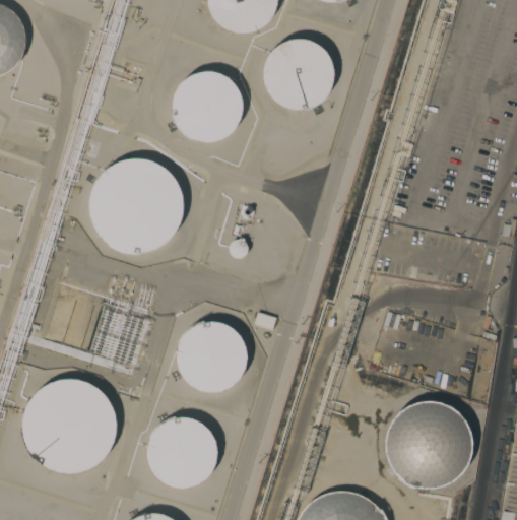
[(0,0),(4,1),(10,3),(16,7),(21,11),(26,16),(29,21),(33,28),(34,35),(34,42),(33,48),(30,55),(27,61),(23,66),(18,70),(12,74),(6,76),(0,77),(0,0)]
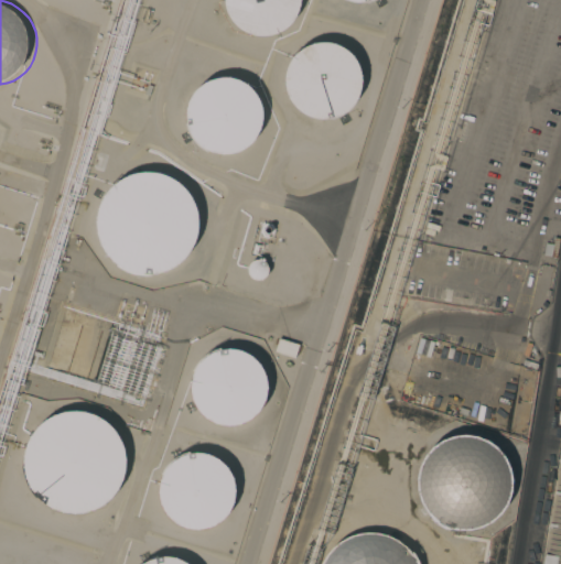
[(263,35),(257,34),(250,33),(245,30),(239,26),(235,21),(230,15),(228,10),(226,3),(226,0),(301,0),(301,4),(300,11),(297,17),(293,22),(288,26),(282,31),(277,33),(270,35),(263,35)]
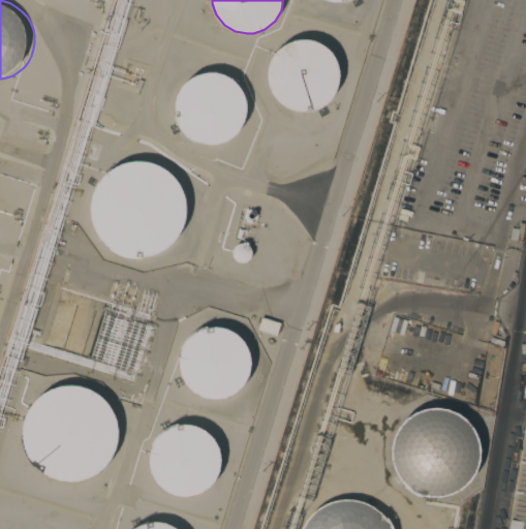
[(299,112),(292,110),(287,107),(281,104),(277,100),(273,95),(270,90),(269,84),(268,78),(268,71),(269,65),(272,59),(275,54),(279,50),(284,45),(289,42),(296,40),(302,39),(308,39),(314,41),(319,43),(325,47),(330,51),(333,56),(336,62),(338,67),(339,73),(339,80),(337,86),(335,92),(332,97),(328,102),(322,105),(317,109),(311,111),(305,112),(299,112)]
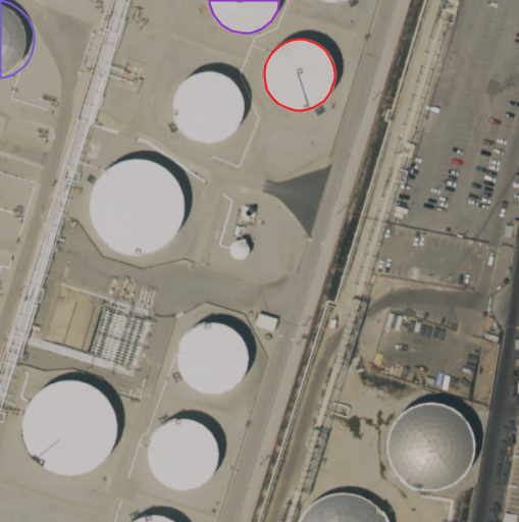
[(211,142),(205,142),(199,141),(194,138),(189,135),(184,131),(180,125),(177,120),(175,114),(175,108),(175,102),(176,96),(179,90),(183,85),(187,81),(192,76),(198,74),(203,72),(209,71),(215,72),(221,73),(227,75),(232,80),(237,84),(241,89),(243,94),(245,100),(246,106),(245,112),(244,118),(242,123),(238,128),(234,134),(228,137),(223,140),(217,142),(211,142)]
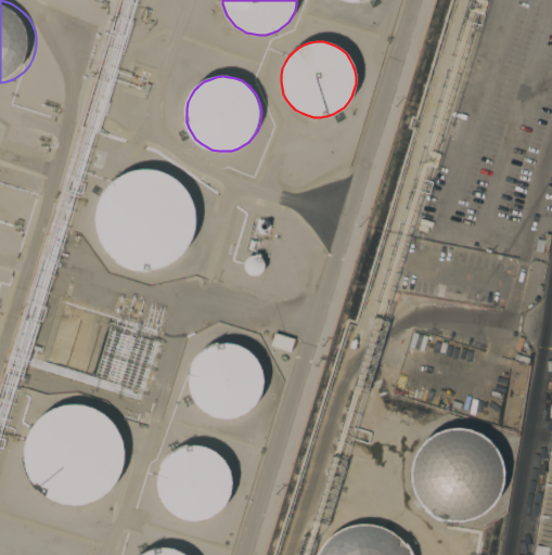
[(159,272),(151,272),(142,272),(133,269),(125,266),(118,260),(112,254),(106,246),(103,239),(101,229),(100,220),(101,211),(103,203),(107,194),(113,188),(118,181),(126,176),(135,172),(143,170),(152,169),(161,170),(169,172),(178,177),(185,181),(191,188),(196,195),(201,204),(203,213),(203,221),(202,231),(200,240),(196,247),(191,255),(184,261),(177,266),(168,270),(159,272)]
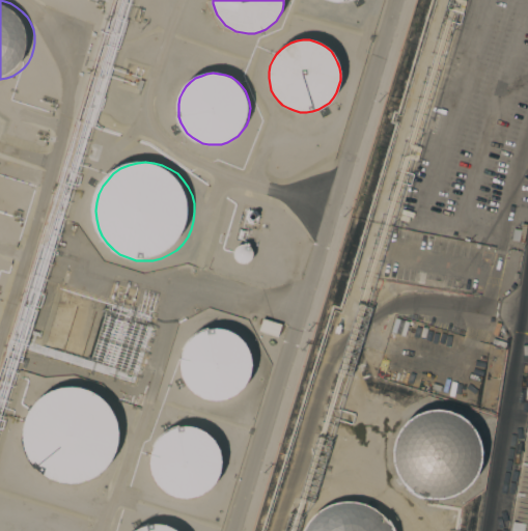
[(259,212),(248,211),(246,222),(258,224),(259,212)]
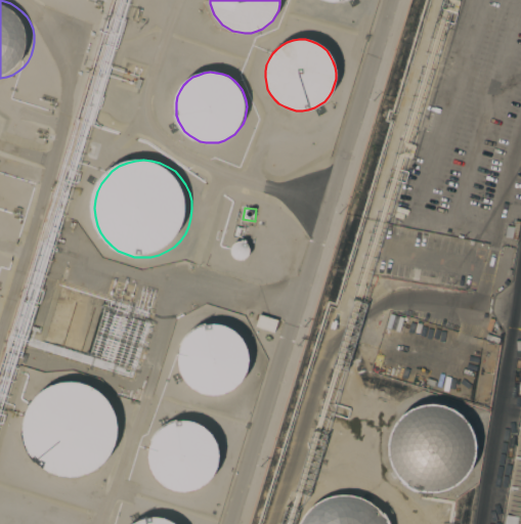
[(239,260),(236,259),(234,257),(232,254),(231,251),(232,248),(233,245),(236,242),(242,241),(245,242),(249,244),(251,247),(251,250),(251,254),(249,257),(247,259),(242,260),(239,260)]
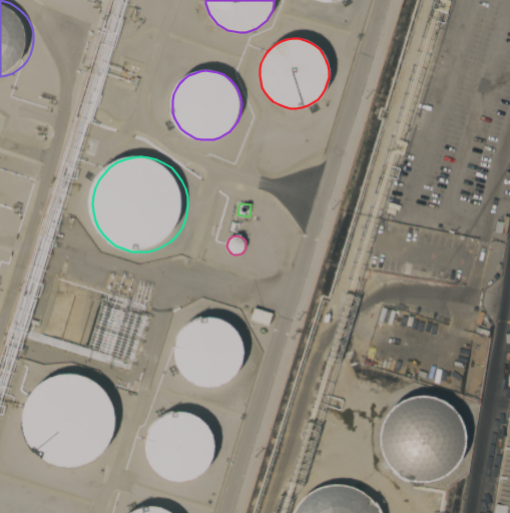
[(402,272),(403,263),(414,264),(414,270),(422,271),(428,272),(431,272),(430,277),(402,272)]
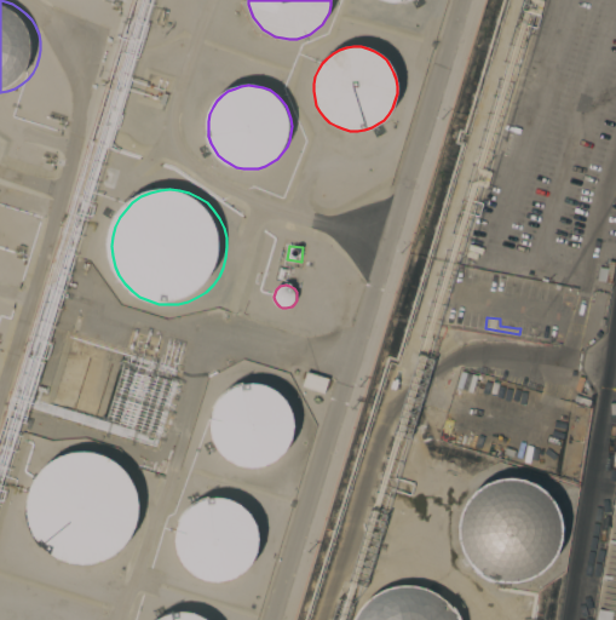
[(304,386),(309,372),(332,378),(327,394),(304,386)]
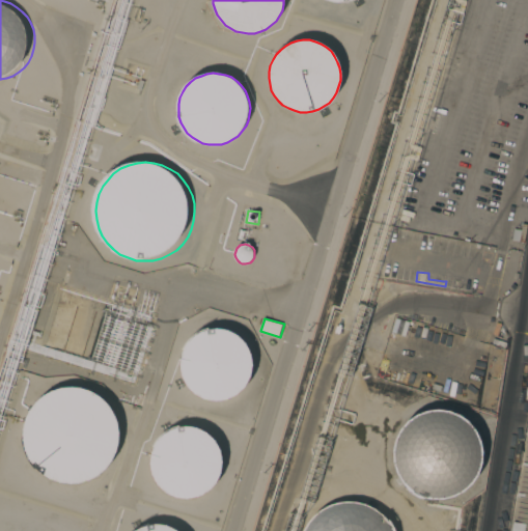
[(411,323),(397,318),(393,332),(407,335),(411,323)]
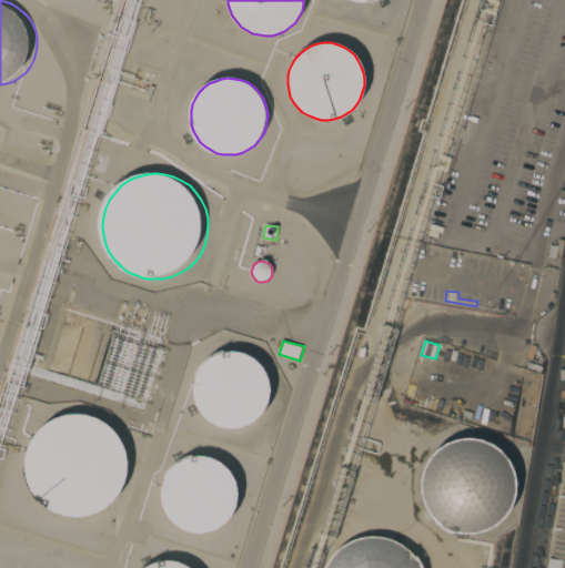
[(239,428),(232,428),(225,427),(219,424),(213,421),(208,415),(204,409),(201,404),(199,397),(198,391),(199,383),(200,376),(203,369),(207,364),(211,358),(217,355),(223,352),(230,350),(236,348),(243,350),(250,351),(256,354),(262,357),(268,362),(272,367),(275,374),(276,381),(278,387),(278,394),(275,402),(273,407),(269,414),(264,418),(259,423),(253,426),(246,428),(239,428)]
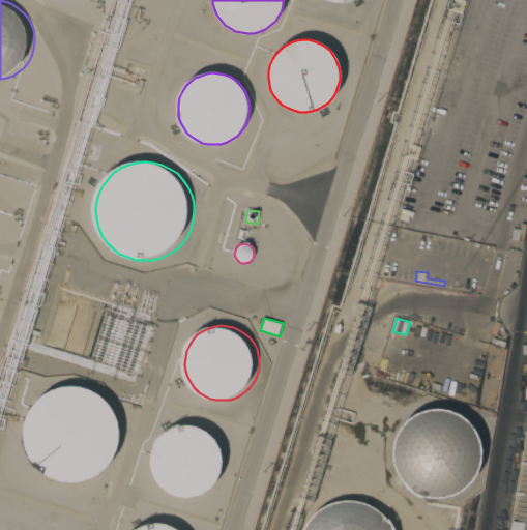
[(69,481),(61,480),(53,478),(46,474),(39,469),(33,463),(29,457),(25,448),(23,441),(23,433),(24,423),(26,416),(29,409),(34,402),(40,395),(48,391),(55,388),(63,386),(71,385),(80,386),(87,388),(95,392),(101,398),(108,403),(112,410),(115,417),(117,425),(118,434),(117,442),(115,450),(111,458),(106,465),(100,470),(93,475),(86,478),(78,480),(69,481)]
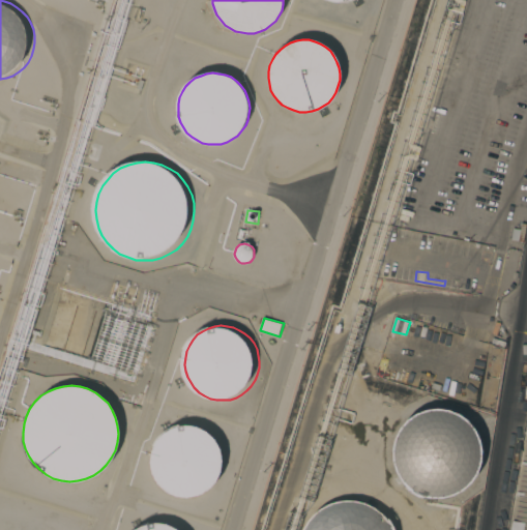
[(455,496),(443,498),(419,498),(409,492),(397,472),(393,462),(392,449),(396,439),(401,429),(408,420),(416,413),(428,410),(438,408),(449,410),(461,414),(469,421),(476,430),(480,440),(482,452),(482,463),(478,473),(472,482),(465,490),(455,496)]
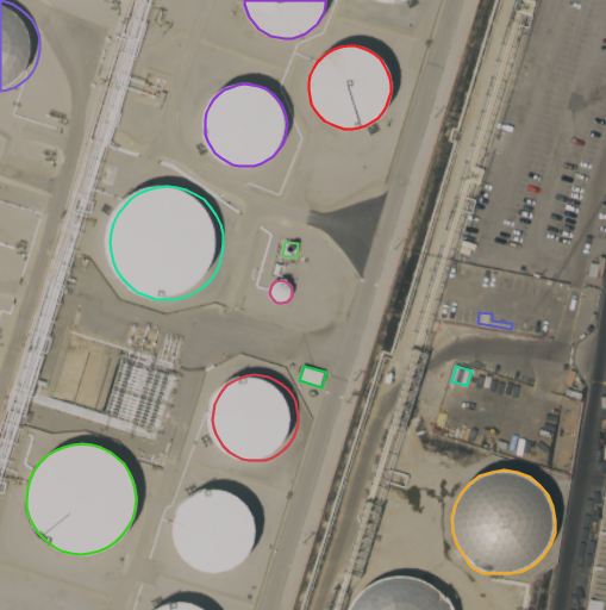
[(206,571),(199,568),(192,566),(186,561),(180,556),(176,551),(173,543),(170,536),(169,529),(170,522),(172,514),(174,508),(179,500),(183,496),(189,491),(197,487),(204,485),(211,484),(219,485),(226,486),(233,490),(239,493),(244,498),(249,505),(252,511),(255,518),(256,527),(255,534),(254,541),(250,548),(247,554),(242,560),(236,565),(229,568),(222,571),(214,571),(206,571)]
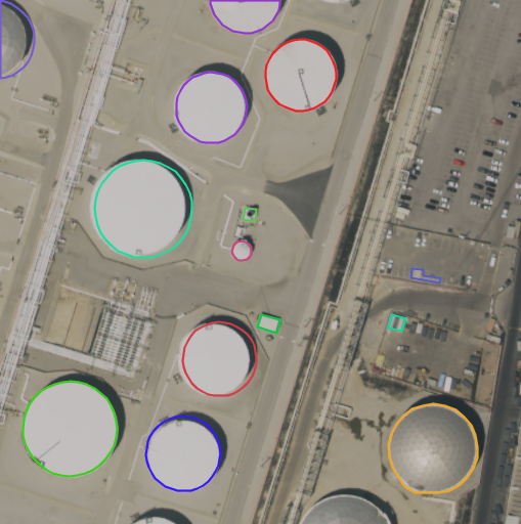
[(507,523),(520,440),(520,523),(507,523)]
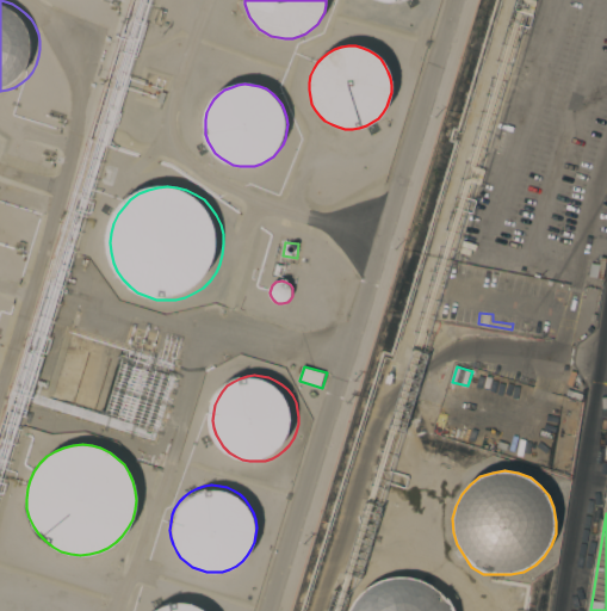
[(350,610),(355,600),(363,592),(370,587),(378,582),(386,579),(403,576),(412,576),(422,580),(433,585),(450,599),(456,609),(456,610),(350,610)]
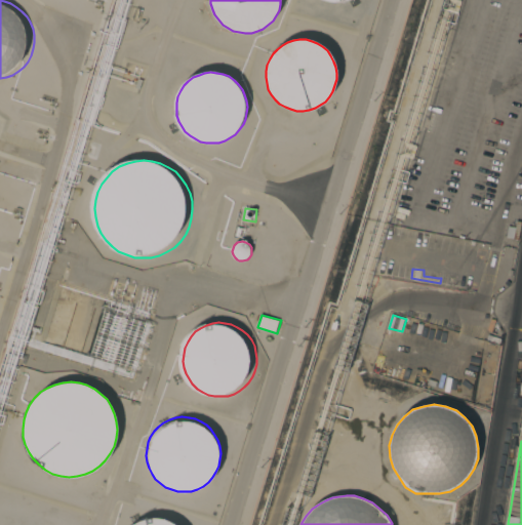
All buildings are outlined.
